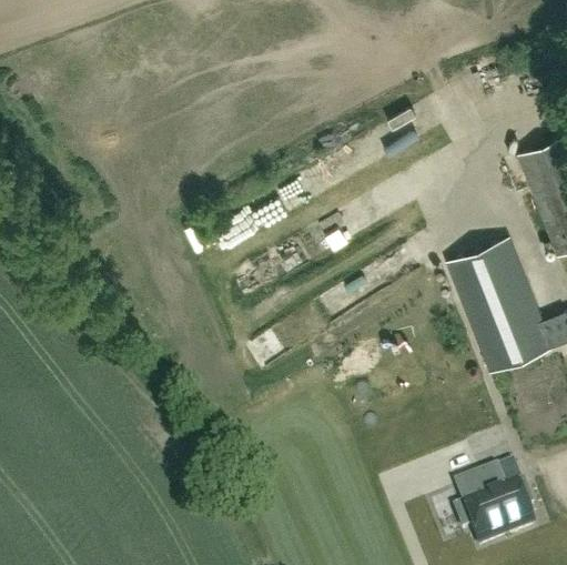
[(566,137),(516,159),(556,256),(566,252),(566,137)]
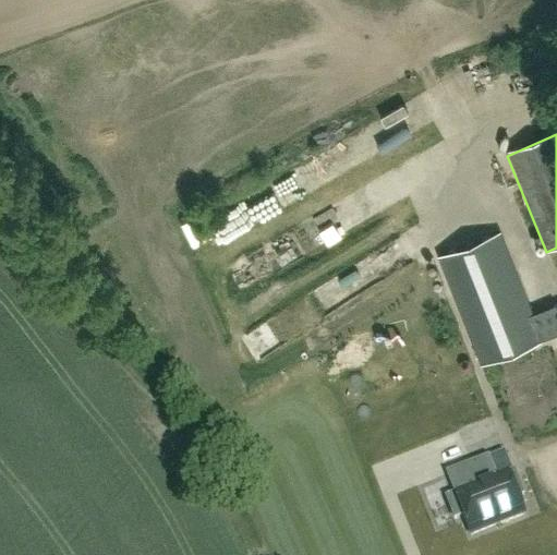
[(278,212),(304,198),(295,182),(270,195),(278,212)]
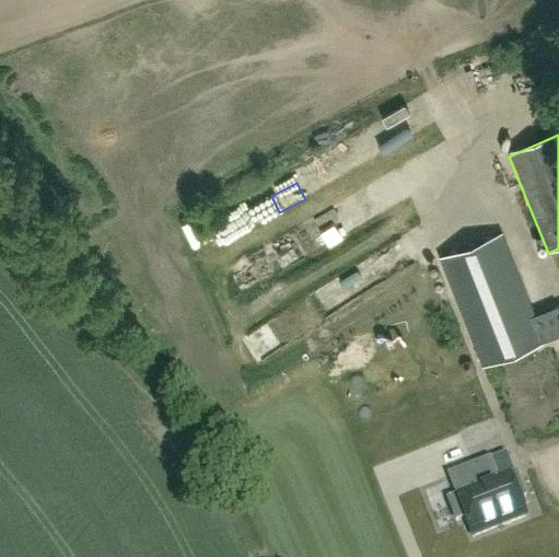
[(244,208),(266,198),(264,194),(208,218),(218,240),(252,225),(244,208)]
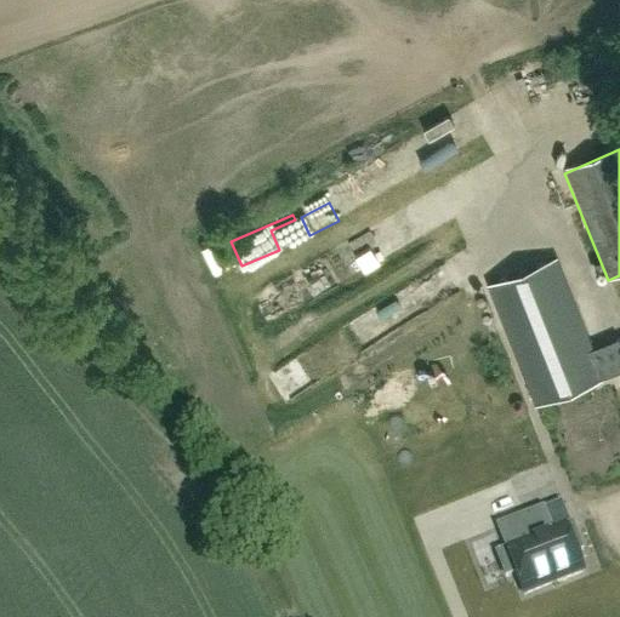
[(619,341),(592,352),(558,261),(489,286),(534,409),(619,376),(619,341)]
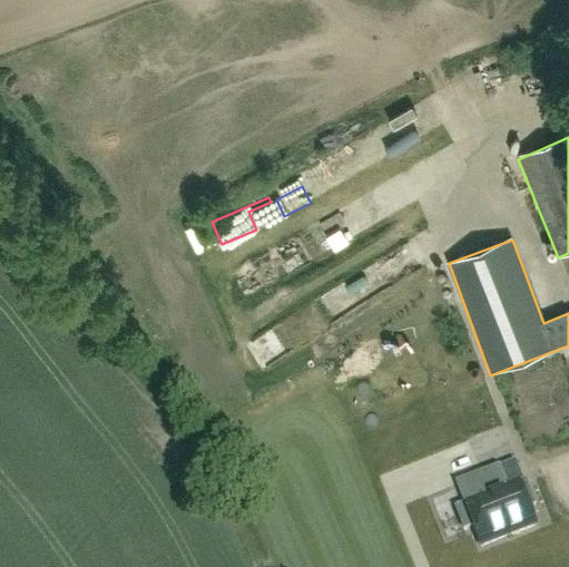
[(481,549),(536,528),(529,511),(535,509),(526,486),(508,492),(499,471),(457,488),(466,509),(455,514),(464,534),(473,530),(481,549)]
